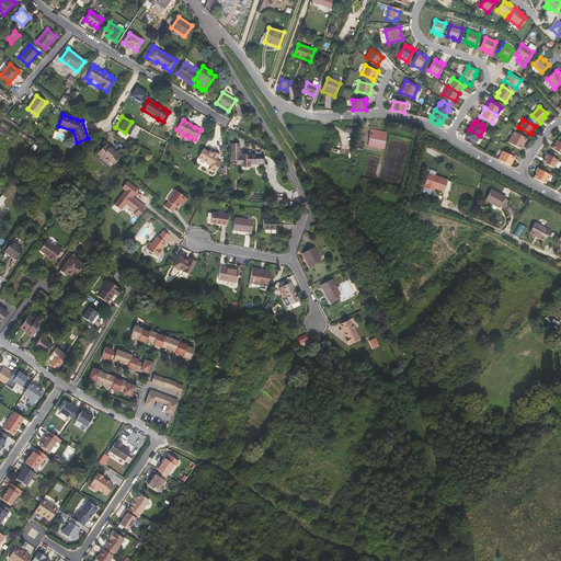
[(1,123),(0,124),(0,132),(4,136),(10,129),(7,128),(7,127),(1,123)]
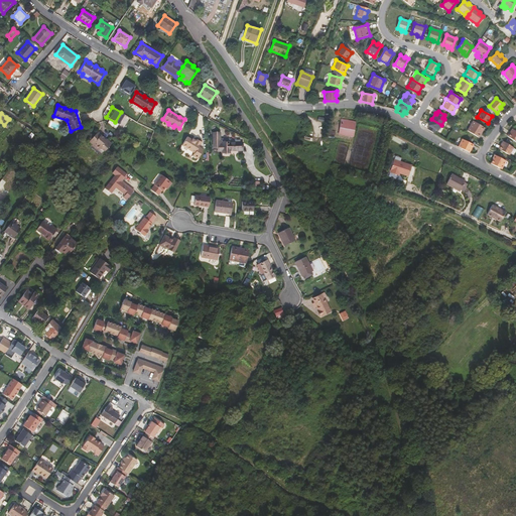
[(341,119),(339,134),(354,136),(356,122),(341,119)]
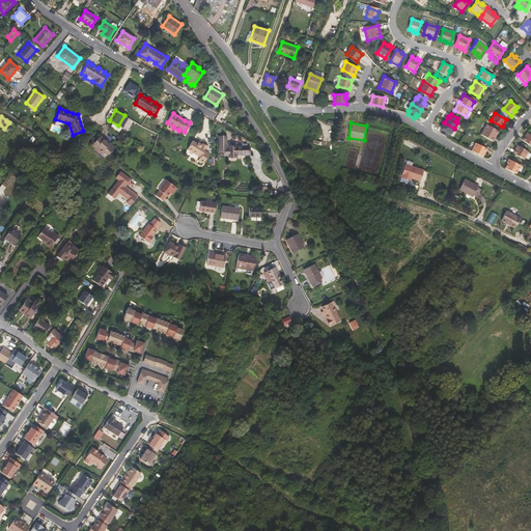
[(454,129),(444,122),(440,129),(442,130),(440,133),(446,137),(448,134),(450,135),(454,129)]
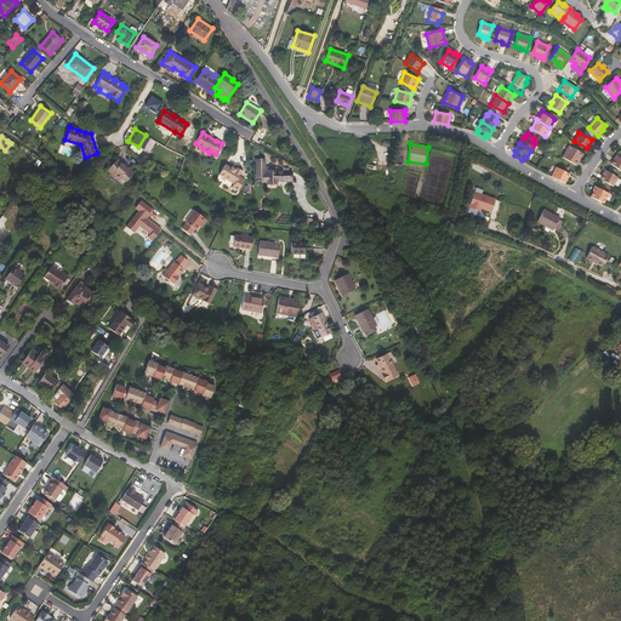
[(584,154),(570,146),(563,158),(576,165),(584,154)]
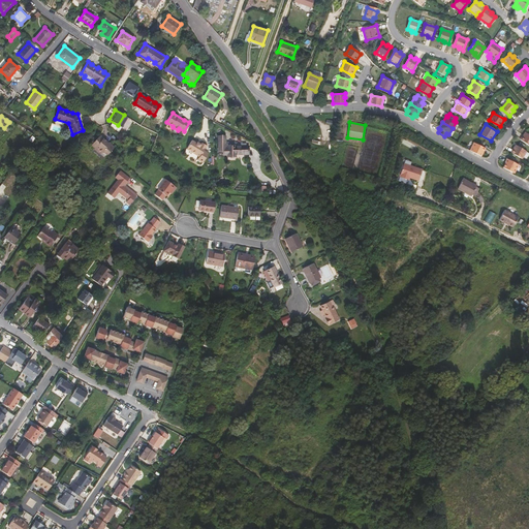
[(528,134),(526,132),(520,139),(528,146),(528,134)]
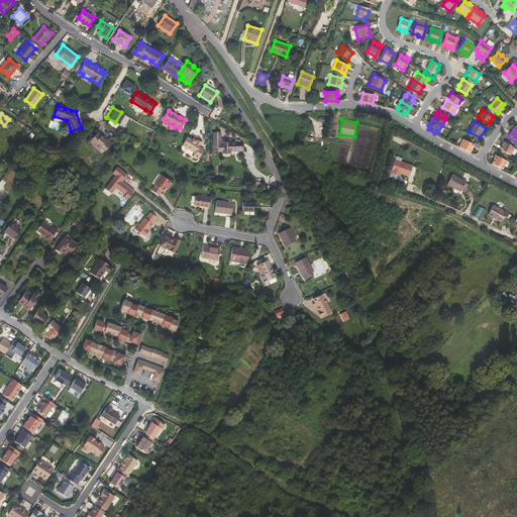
[(98,132),(89,141),(93,144),(94,143),(100,148),(101,147),(105,151),(111,144),(104,138),(104,137),(98,132)]
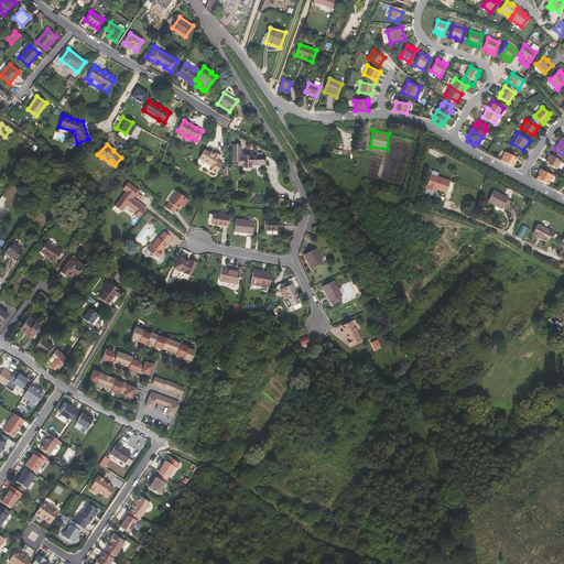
[(240,164),(243,164),(243,166),(251,166),(250,164),(264,163),(264,155),(250,156),(250,154),(242,154),(243,156),(240,156),(240,144),(232,144),(234,161),(240,161),(240,164)]
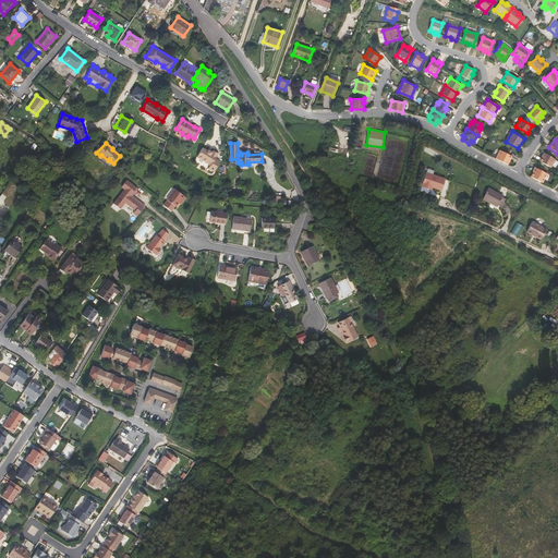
[(217,153),(211,149),(210,153),(206,150),(206,152),(201,149),(196,158),(206,162),(210,166),(209,169),(215,171),(220,160),(215,158),(217,153)]
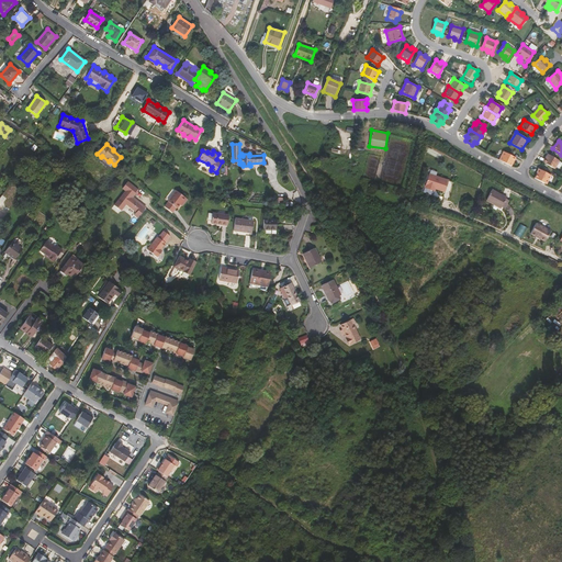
[(499,160),(512,166),(516,157),(504,152),(499,160)]
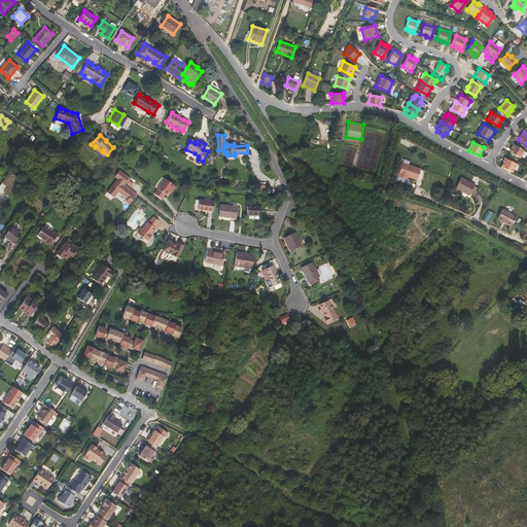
[(525,150),(514,144),(508,151),(520,159),(525,150)]
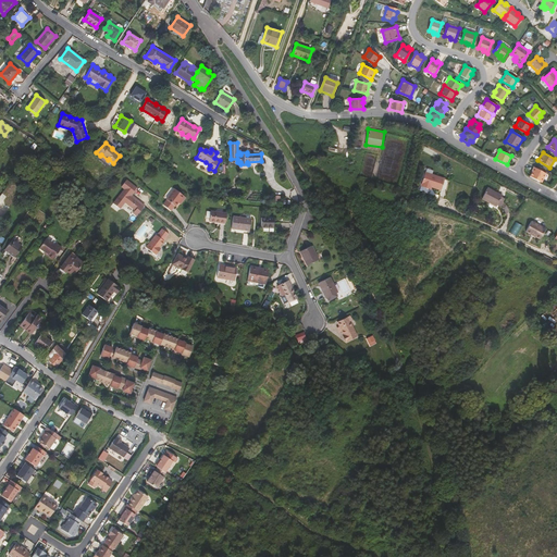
[(542,183),(546,173),(534,168),(532,171),(530,176),(542,183)]
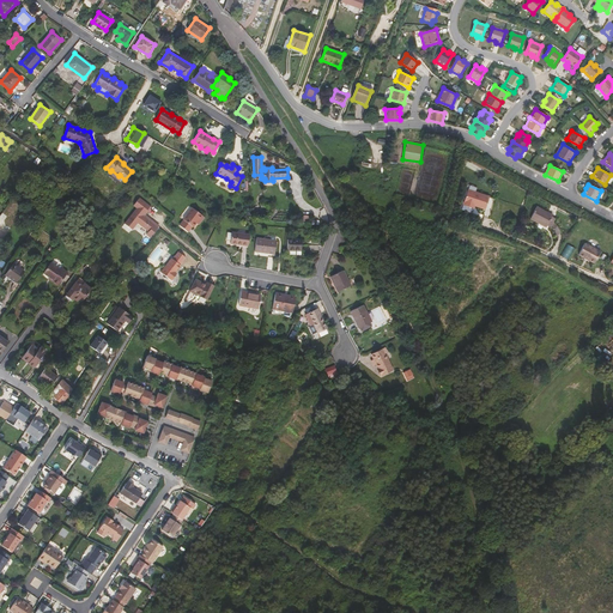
[(490,196),(469,189),(463,205),(474,208),(475,206),(486,210),(490,196)]
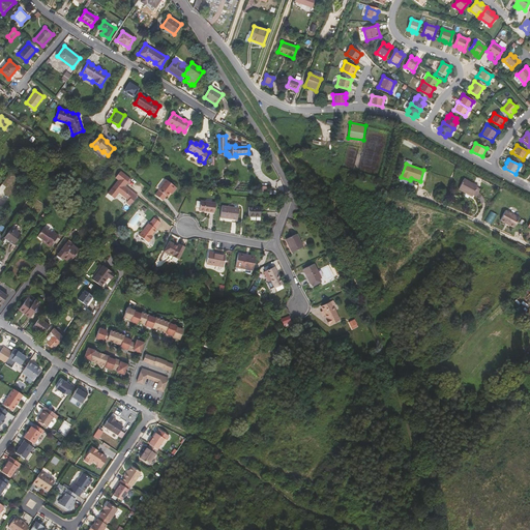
[(114,199),(119,193),(128,200),(126,203),(130,205),(137,197),(123,186),(125,184),(129,178),(120,171),(115,177),(119,180),(108,194),(114,199)]
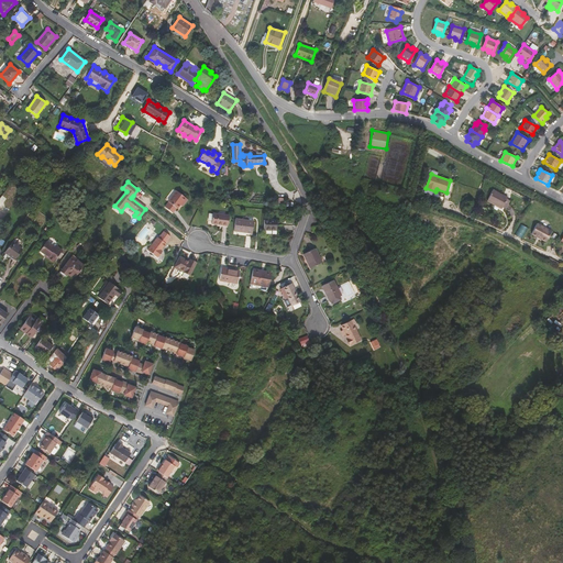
[(503,207),(506,208),(509,201),(507,199),(507,197),(493,189),(487,201),(494,205),(495,203),(503,207)]
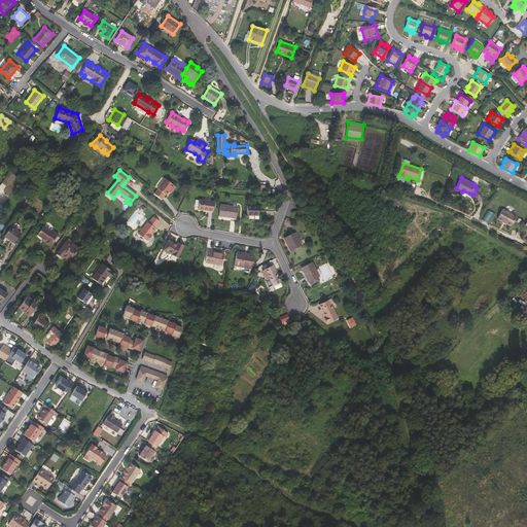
[(165,178),(157,188),(157,189),(154,194),(162,200),(165,195),(166,196),(169,191),(171,189),(173,190),(176,186),(165,178)]
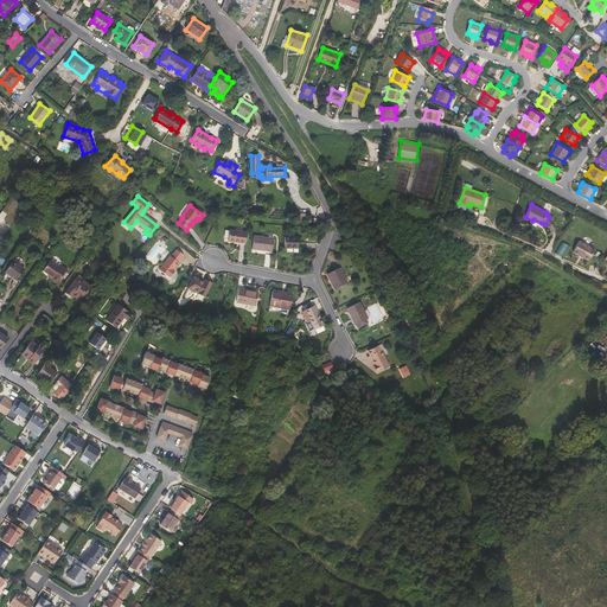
[(144,211),(141,213),(157,225),(158,223),(145,212),(144,211)]
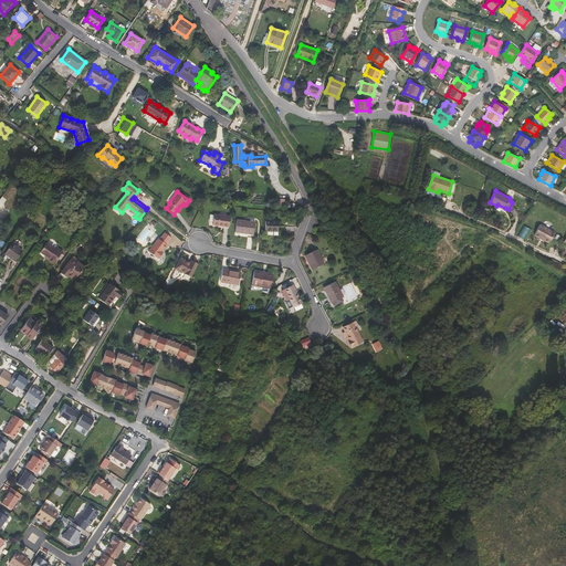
[(536,203),(515,237),(524,242),(545,209),(536,203)]
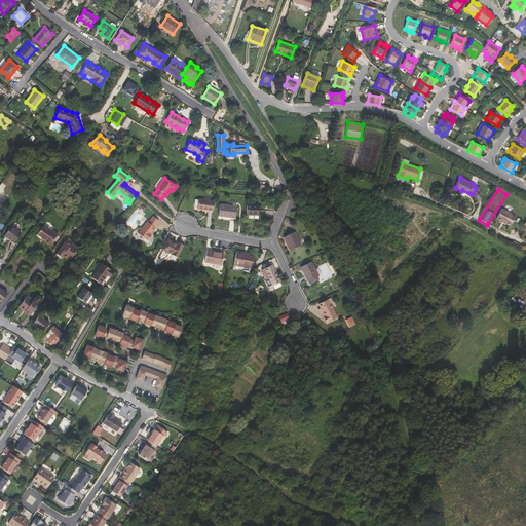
[(197,207),(197,209),(213,211),(214,201),(198,199),(198,200),(197,207)]
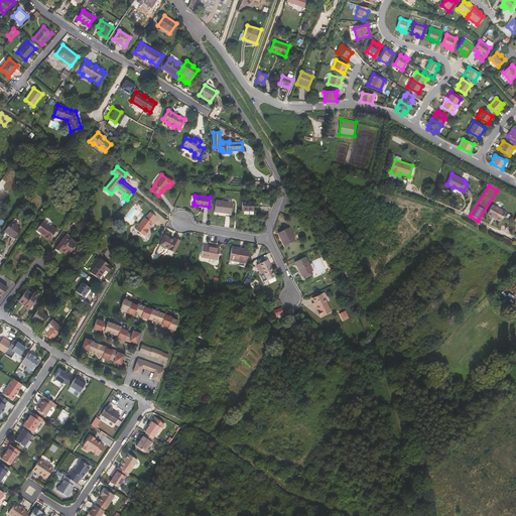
[(216,201),(215,212),(231,214),(233,203),(216,201)]
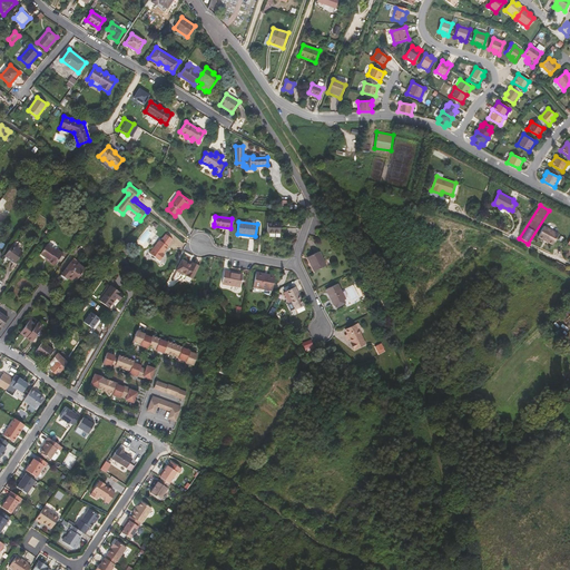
[(267,222),(267,233),(276,233),(279,233),(281,223),(267,222)]
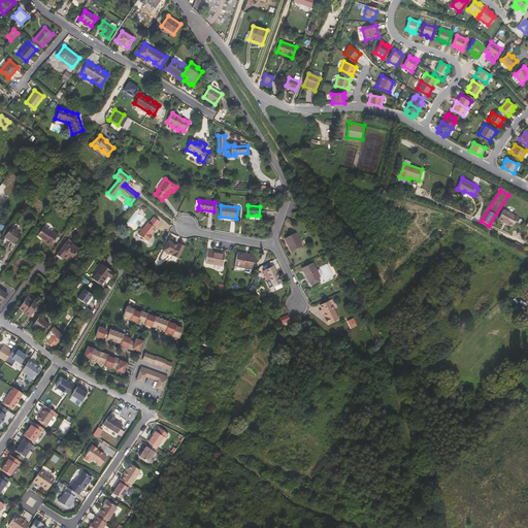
[(503,209),(498,220),(512,227),(518,217),(503,209)]
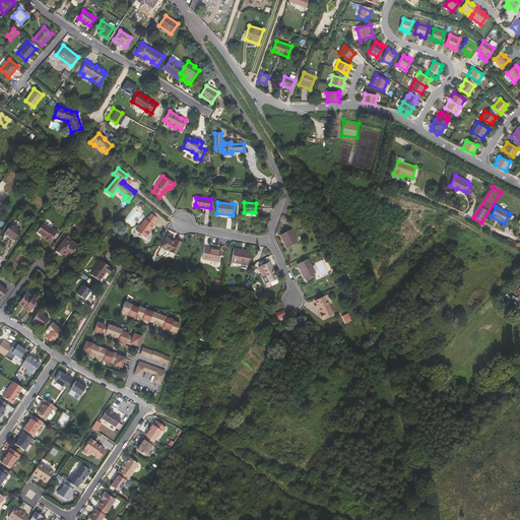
[(145,219),(136,231),(143,237),(144,237),(145,238),(150,233),(148,231),(153,225),(152,224),(157,218),(151,213),(146,219),(145,219)]
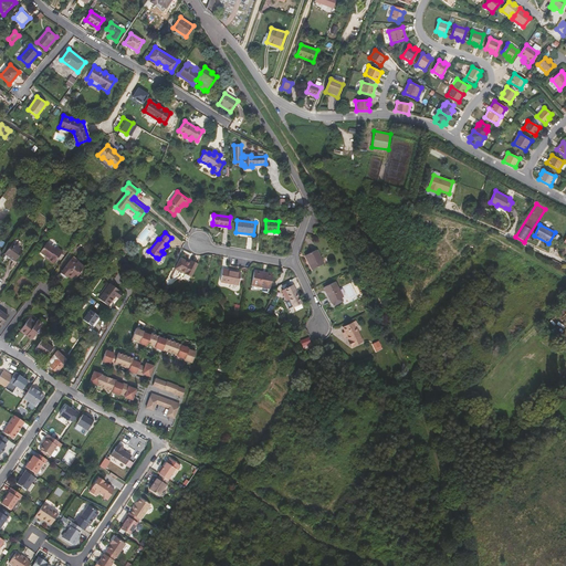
[(12,242),(4,253),(14,261),(22,250),(12,242)]
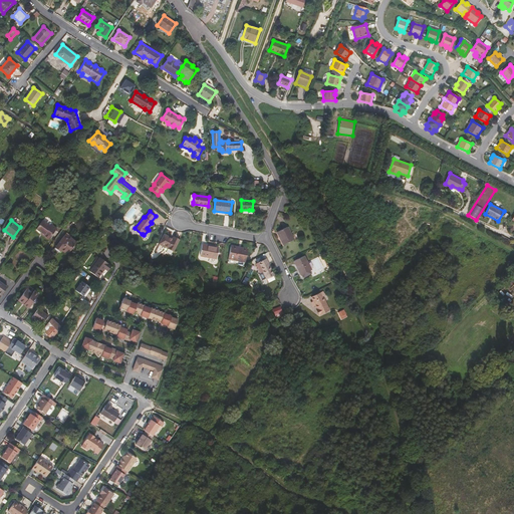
[(43,220),(36,229),(41,233),(43,234),(43,235),(48,240),(57,228),(52,224),(51,226),(43,220)]
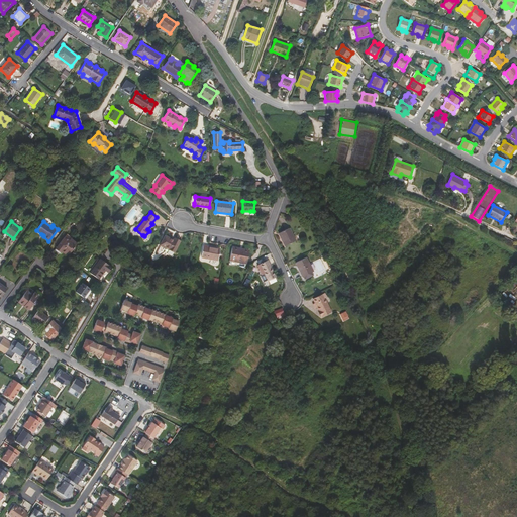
[(290,228),(279,233),(285,246),(296,241),(290,228)]
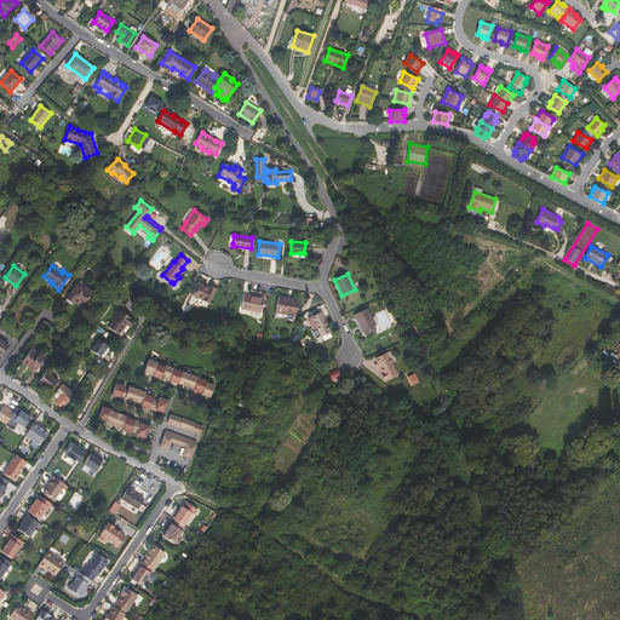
[(208,302),(210,303),(217,290),(210,286),(208,288),(197,282),(193,293),(202,299),(208,302)]
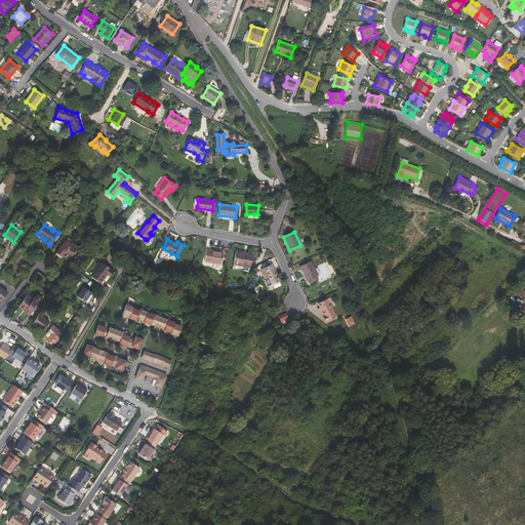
[(66,240),(56,253),(61,256),(62,254),(63,255),(67,258),(69,256),(70,254),(72,256),(79,247),(72,242),(71,244),(66,240)]
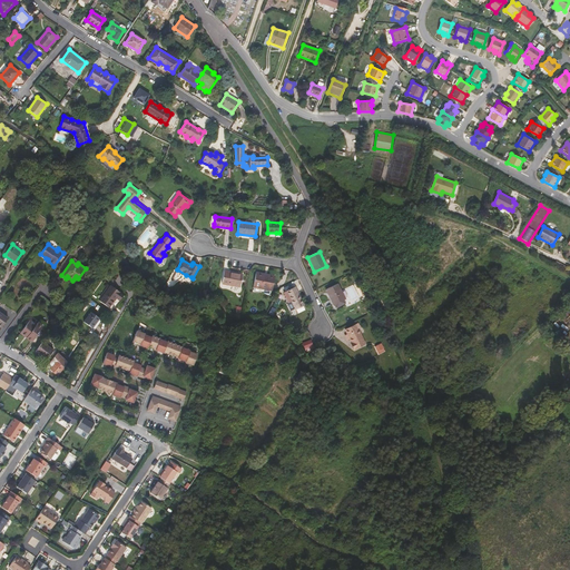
[(224,271),(222,284),(241,287),(243,274),(224,271)]
